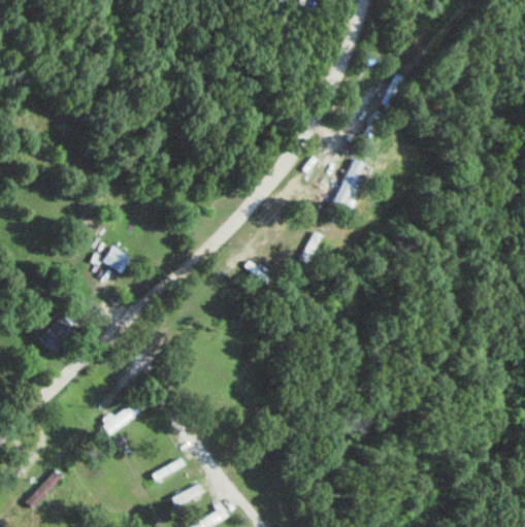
[(330,203),(341,209),(364,164),(354,158),(330,203)]
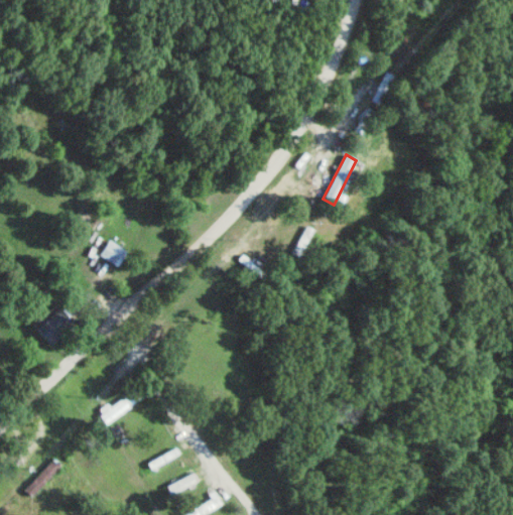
[(129,253),(112,240),(102,253),(119,266),(129,253)]
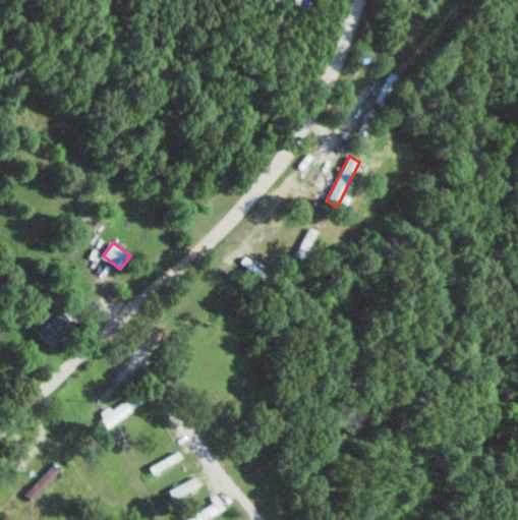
[(53,348),(76,326),(60,309),(37,331),(53,348)]
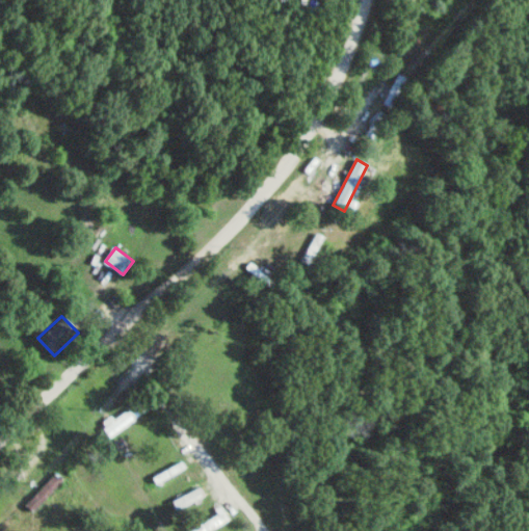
[(161,483),(196,465),(192,456),(157,475),(161,483)]
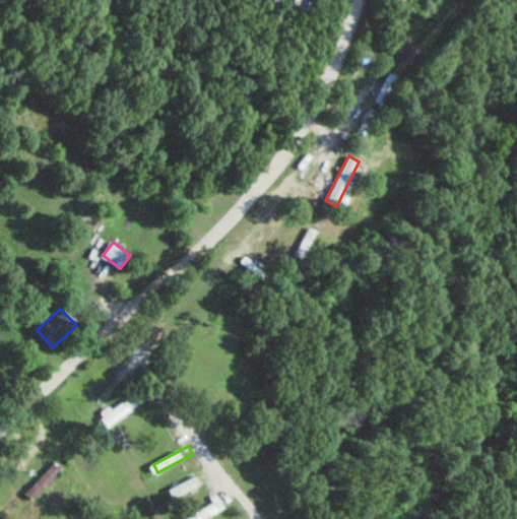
[(206,518),(225,509),(220,499),(185,517),(186,518),(206,518)]
